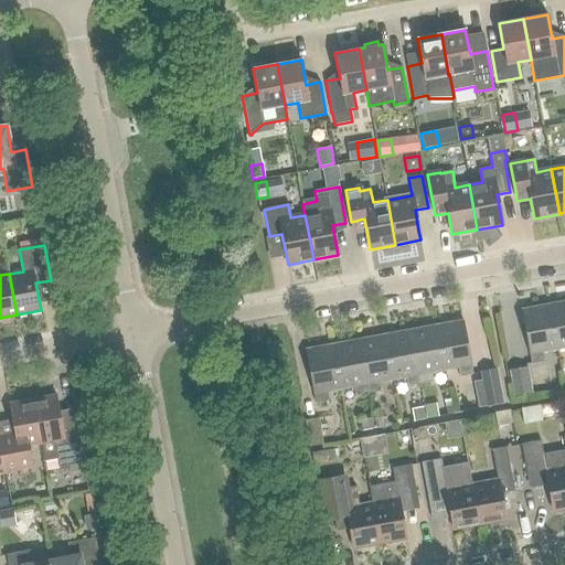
[(564,301),(547,305),(556,349),(564,347),(564,301)]
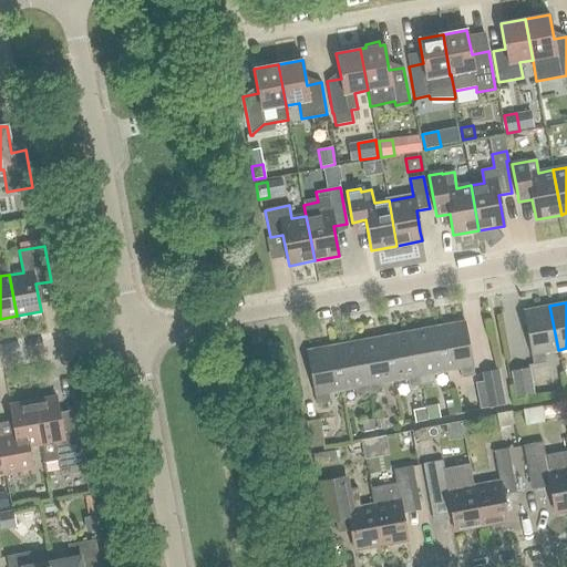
[(545,353),(558,350),(549,306),(523,311),(533,364),(546,362),(545,353)]
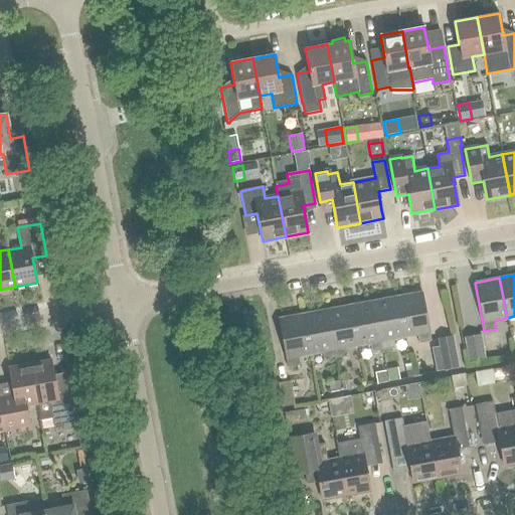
[(397,297),(405,337),(416,335),(418,343),(431,341),(421,292),(397,297)]
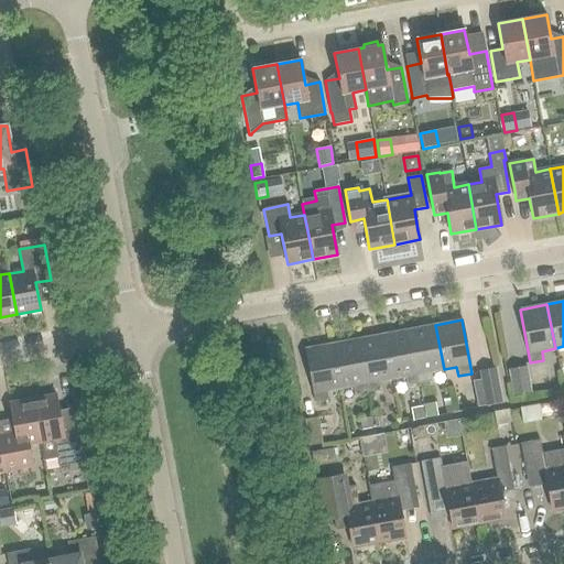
[(435,325),(410,329),(420,383),(432,381),(431,371),(444,369),(435,325)]
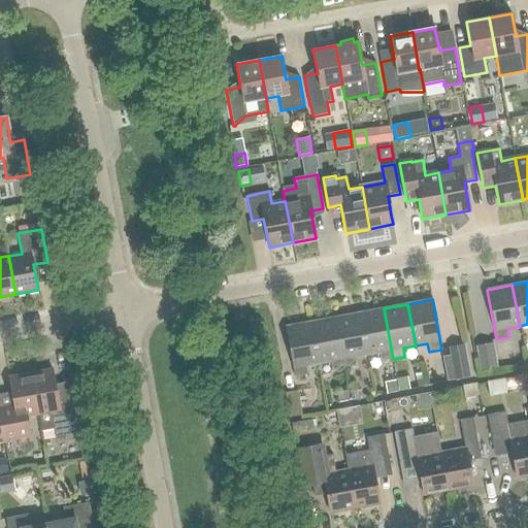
[(384,308),(359,314),(366,355),(378,353),(381,361),(393,359),(384,308)]
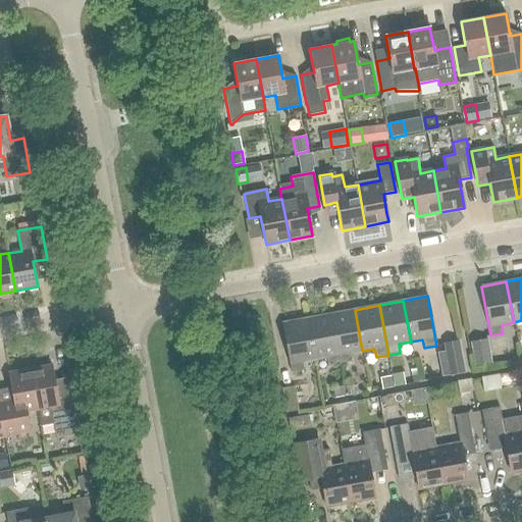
[(355,310),(330,314),(340,364),(352,361),(350,353),(362,351),(355,310)]
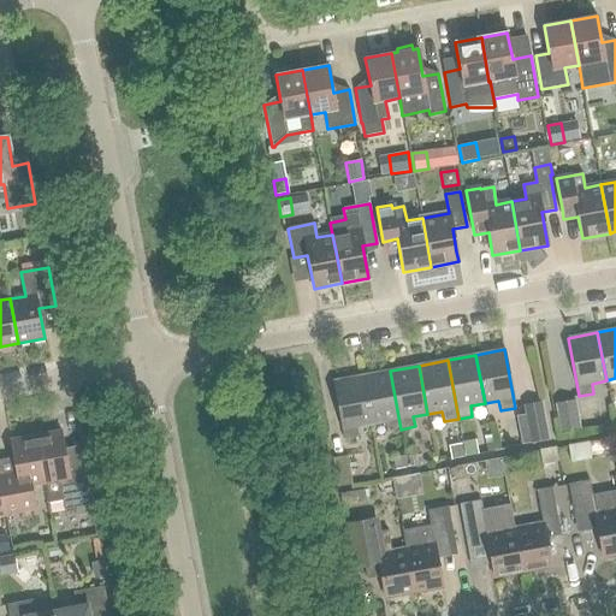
[(388,432),(401,430),(390,371),(362,375),(371,425),(385,421),(388,432)]
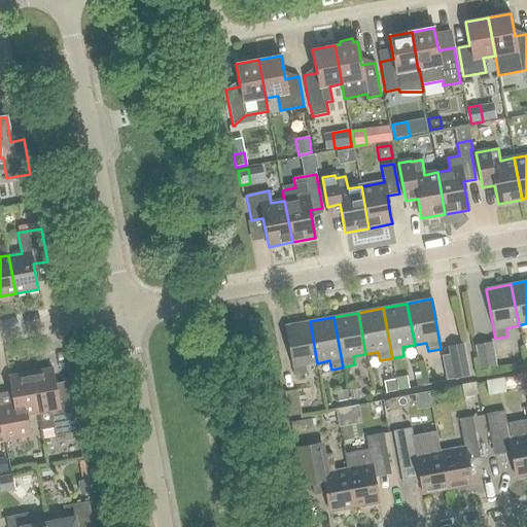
[(305,365),(317,363),(310,321),(284,326),(293,376),(307,374),(305,365)]
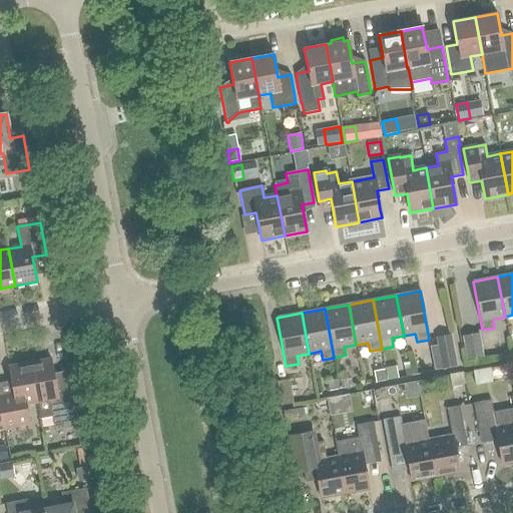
[(479,333),(463,336),(467,361),(483,358),(479,333)]
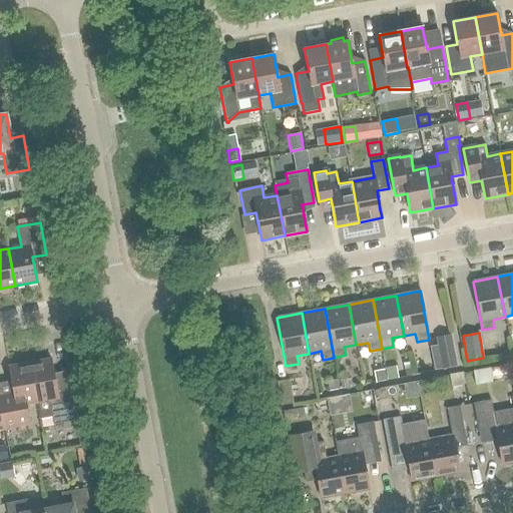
[(450,335),(436,337),(442,369),(456,367),(450,335)]
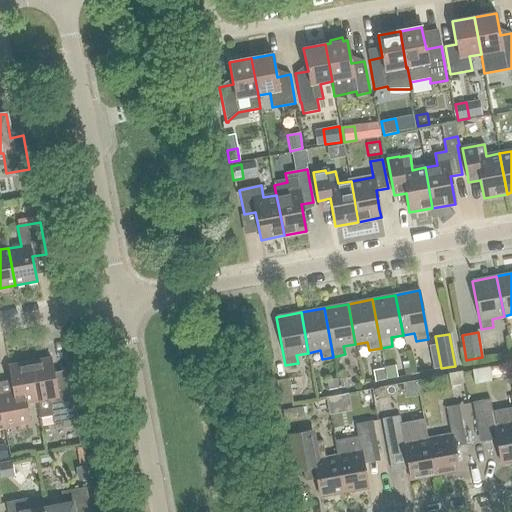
[(29,362),(37,402),(40,419),(52,417),(53,423),(77,418),(70,380),(55,382),(51,358),(29,362)]
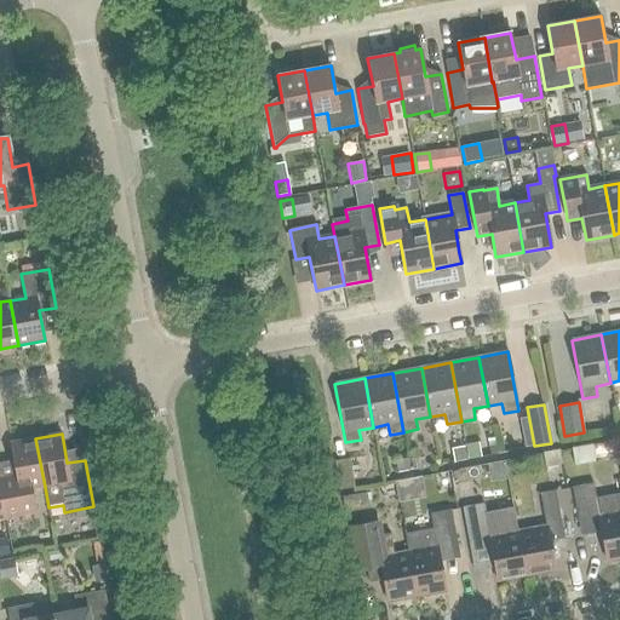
[(497,453),(494,437),(487,438),(491,454),(497,453)]
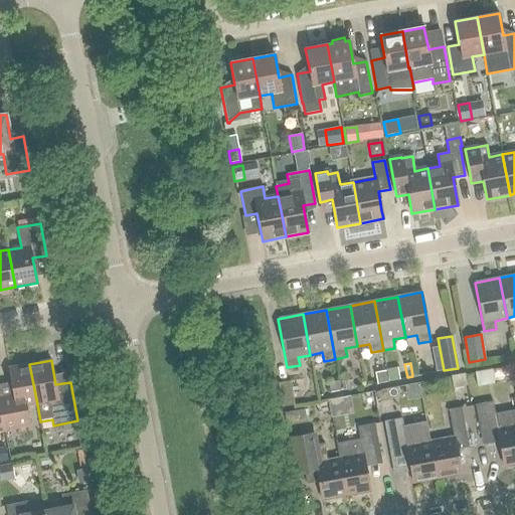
[(37,404),(29,364),(8,368),(13,395),(0,397),(0,407),(4,431),(29,425),(25,406),(37,404)]
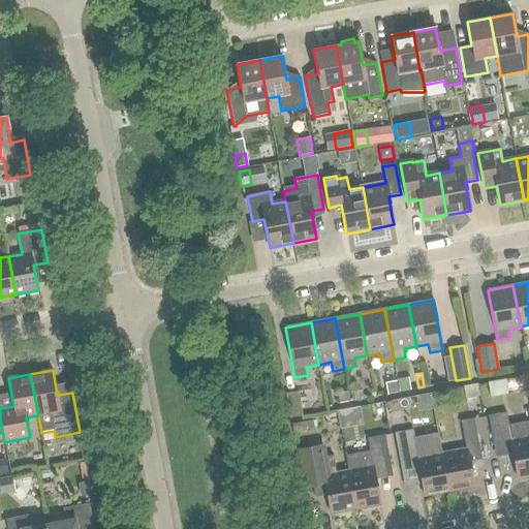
[(411,390),(408,377),(397,379),(399,392),(411,390)]
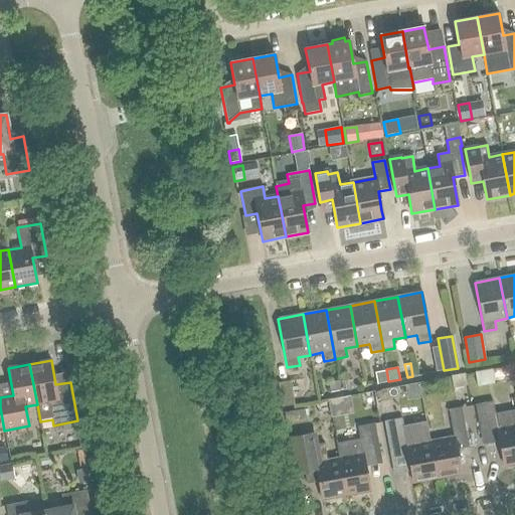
[(476,371),(479,383),(495,379),(492,367),(476,371)]
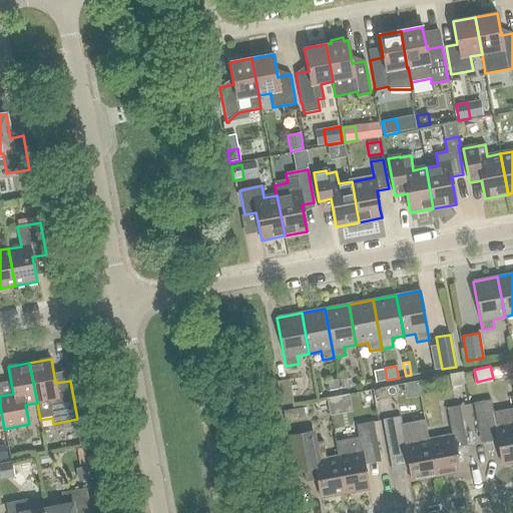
[(387,381),(384,369),(374,371),(376,383),(387,381)]
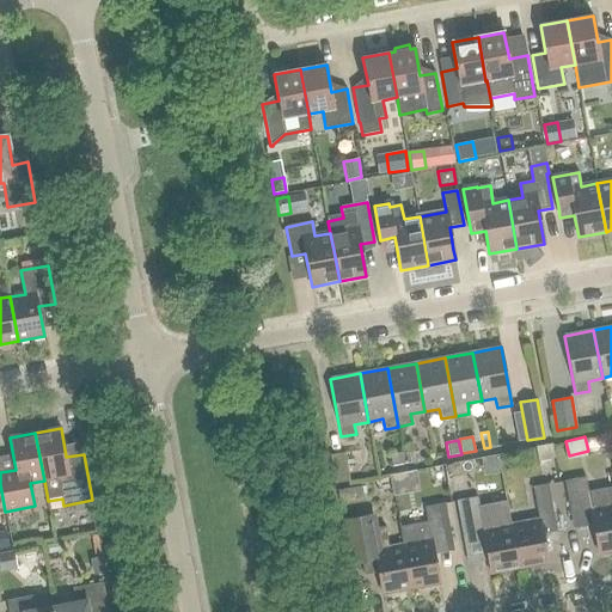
[(420,461),(418,451),(405,453),(408,464),(420,461)]
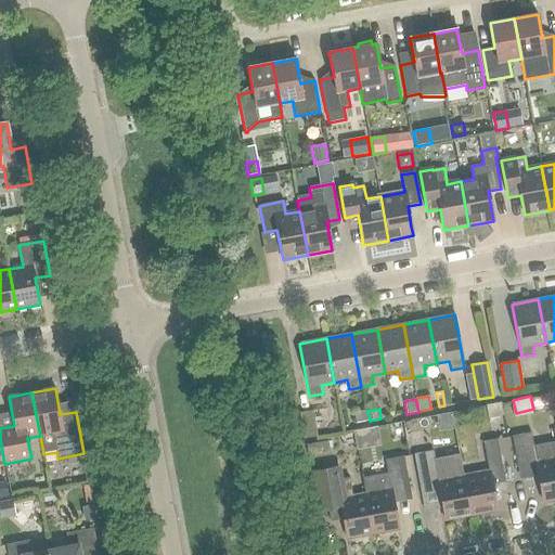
[(368,421),(365,410),(353,412),(356,424),(368,421)]
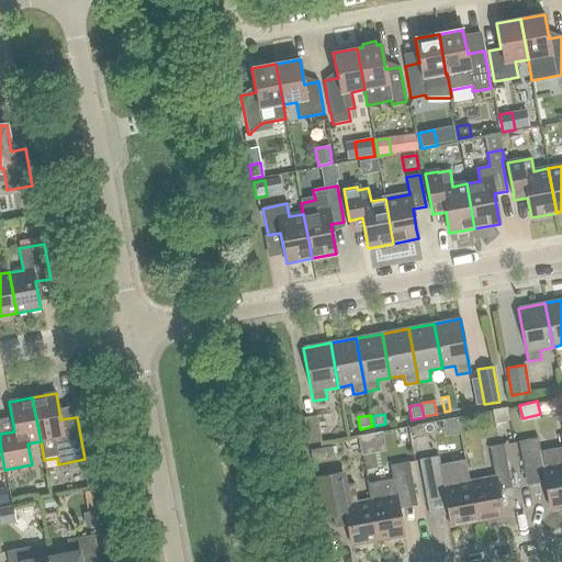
[(304,418),(308,444),(321,441),(316,416),(304,418)]
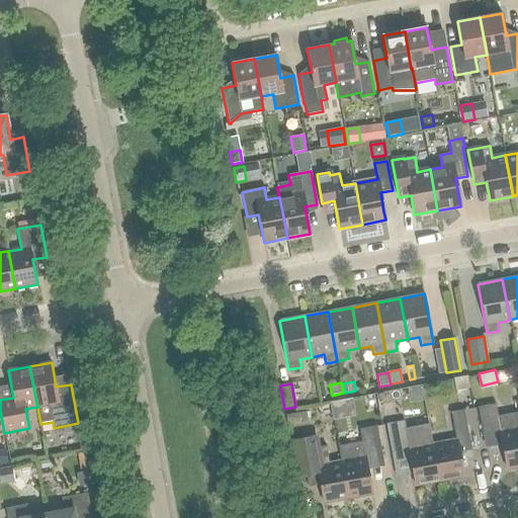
[(402,391),(378,395),(381,408),(405,404),(402,391)]
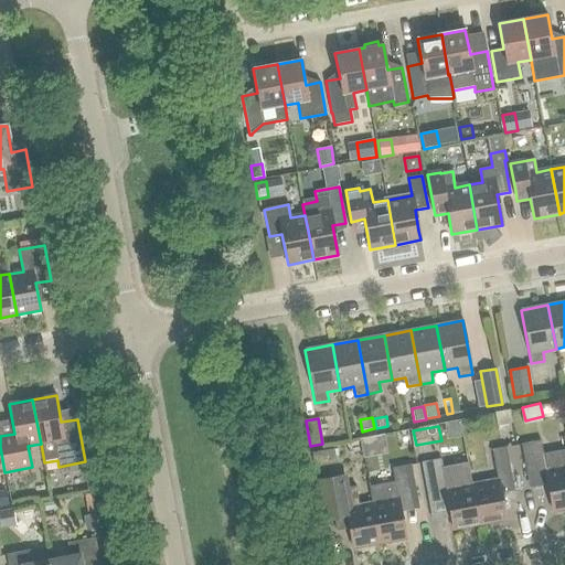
[(553,511),(564,509),(564,449),(543,455),(540,440),(526,444),(521,444),(528,478),(532,477),(546,473),(553,511)]
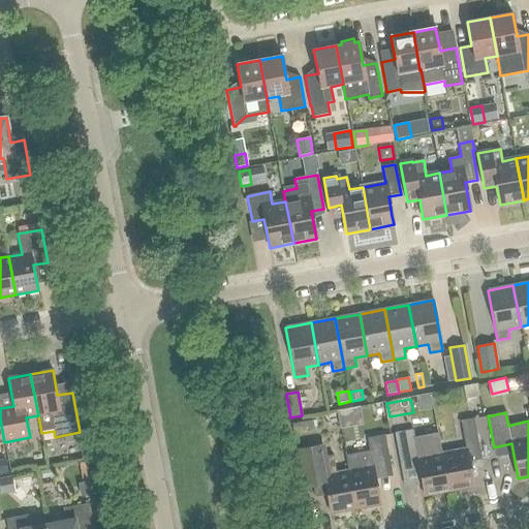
[(466,448),(441,453),(448,492),(473,487),(467,452),(479,449),(473,418),(461,421),(466,448)]
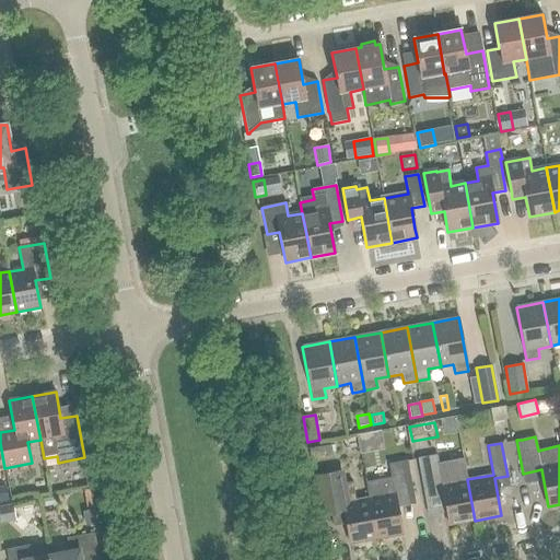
[(334,458),(331,445),(308,448),(312,463),(334,458)]
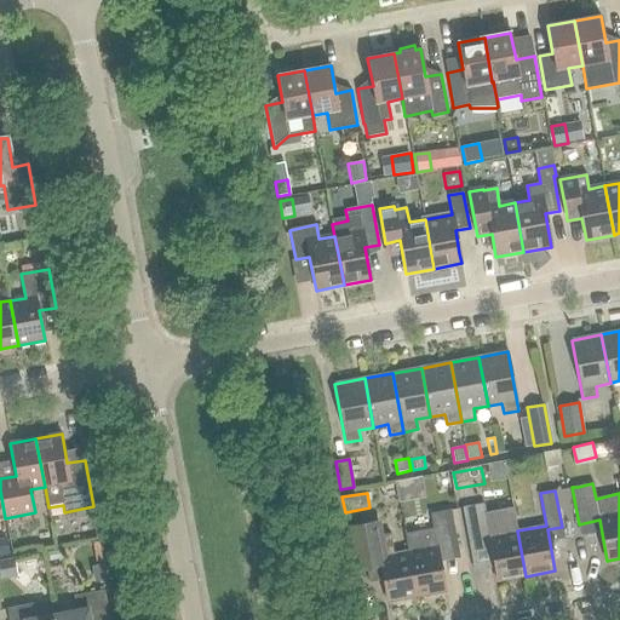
[(468,506),(463,507),(469,544),(475,544),(489,540),(497,581),(526,577),(517,530),(514,507),(484,514),(483,504),(468,506)]
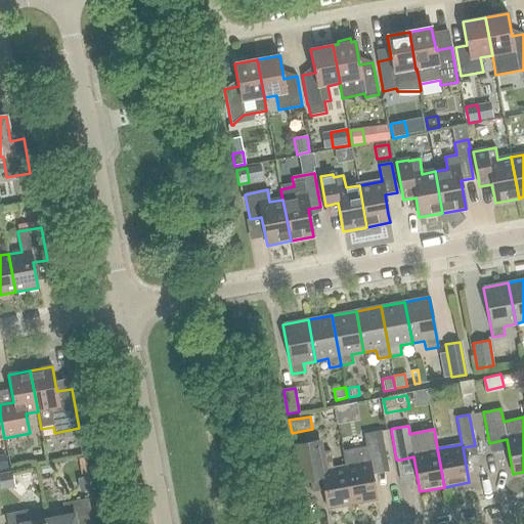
[(342,451),(345,466),(352,505),(376,499),(369,465),(387,462),(382,431),(363,434),(365,447),(342,451)]
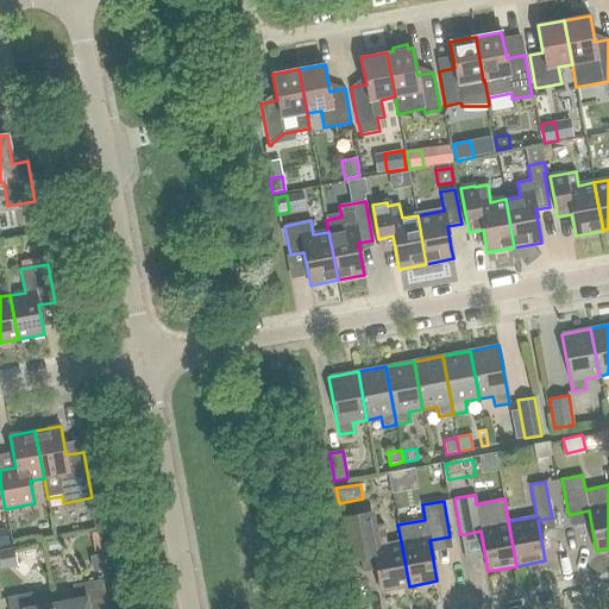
[(401,541),(387,545),(383,525),(370,527),(368,515),(359,516),(341,520),(349,560),(359,558),(362,572),(377,570),(381,591),(409,586),(401,541)]
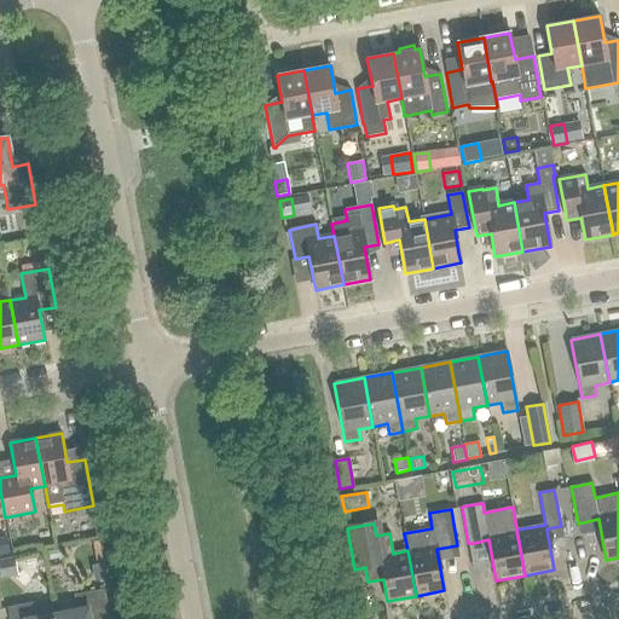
[(56,613),(56,618),(109,618),(104,589),(74,595),(76,609),(56,613)]
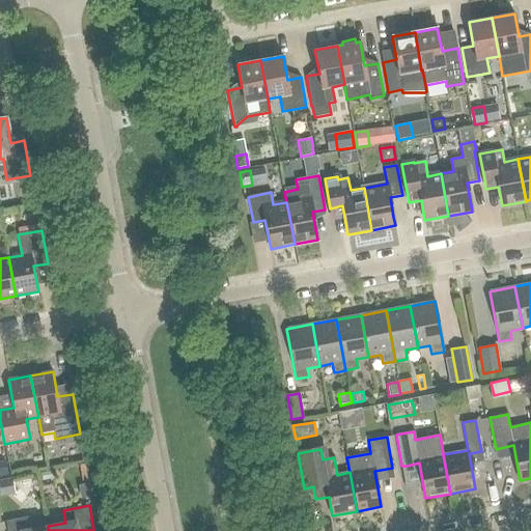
[(48,530),(48,526),(30,529),(28,516),(6,522),(7,530),(48,530)]
